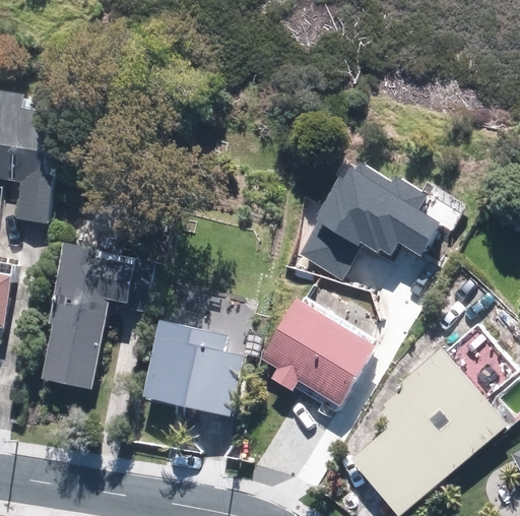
[(25,95),(0,91),(0,174),(21,178),(15,216),(45,221),(52,175),(43,173),(52,114),(23,110),(25,95)]
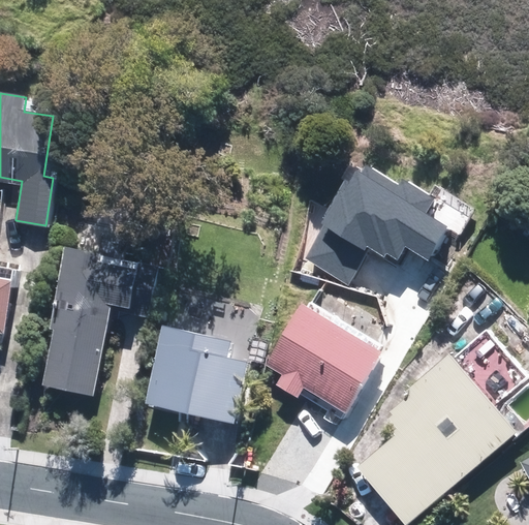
[(432,259),(450,225),(424,210),(433,194),(403,177),(400,182),(367,163),(362,172),(352,166),(321,219),(323,221),(305,254),(347,279),(368,243),(397,259),(405,244),(432,259)]
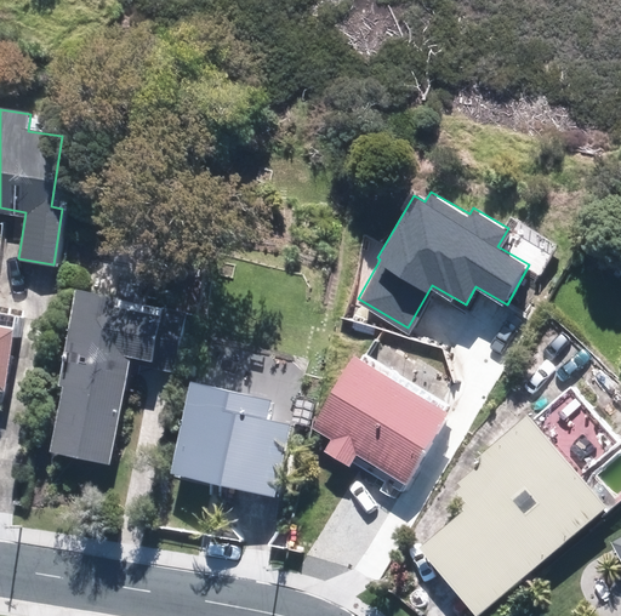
[(78,290),(44,450),(109,465),(131,358),(153,363),(163,318),(117,309),(119,298),(78,290)]
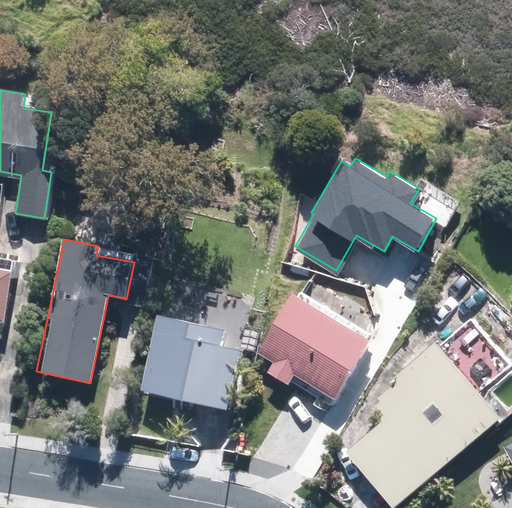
[(11,269),(0,267),(0,321),(3,322),(11,269)]
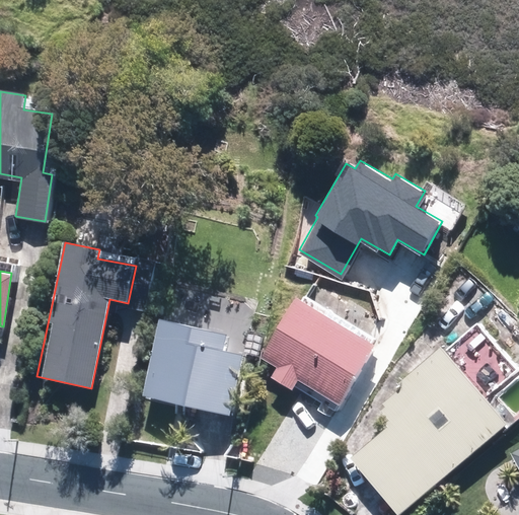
[(277,365),(271,376),(292,389),(298,378),(340,403),(374,347),(295,298),(261,355),(277,365)]
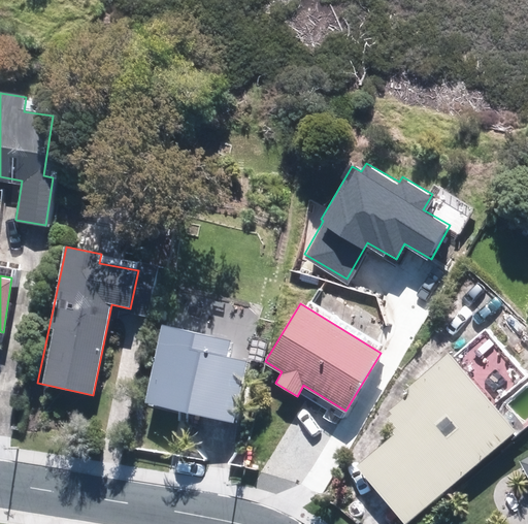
[(246,362),(229,358),(233,340),(161,324),(143,403),(233,424),(246,362)]
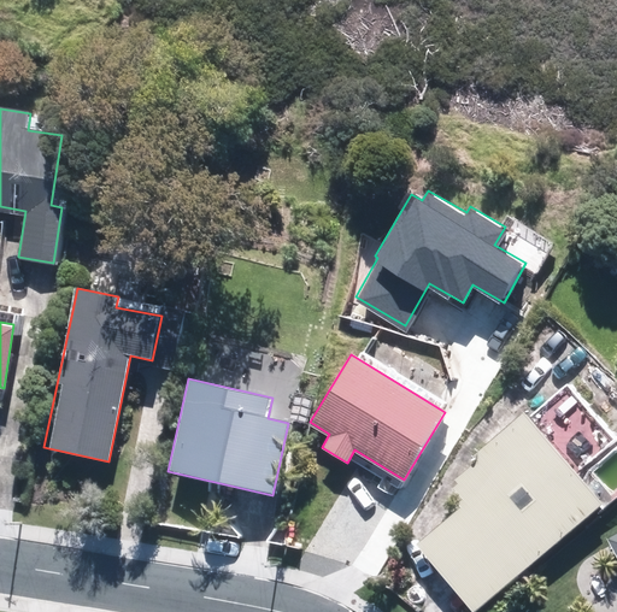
[(475,611),(601,501),(526,416),(452,480),(469,499),(415,545),(474,611),(475,611)]
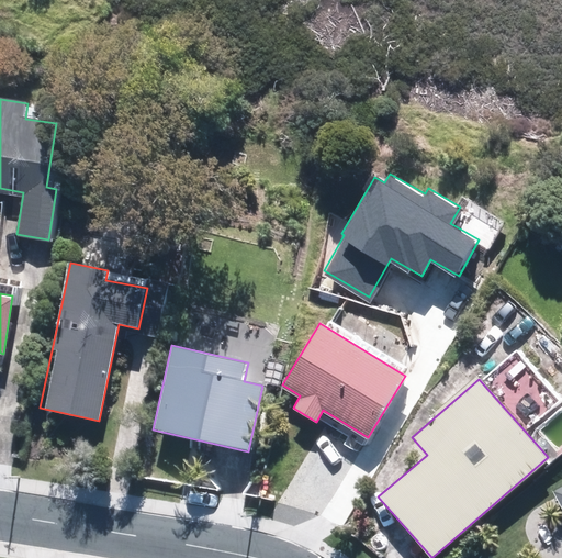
[(561,557),(561,480),(552,486),(561,504),(561,557)]
